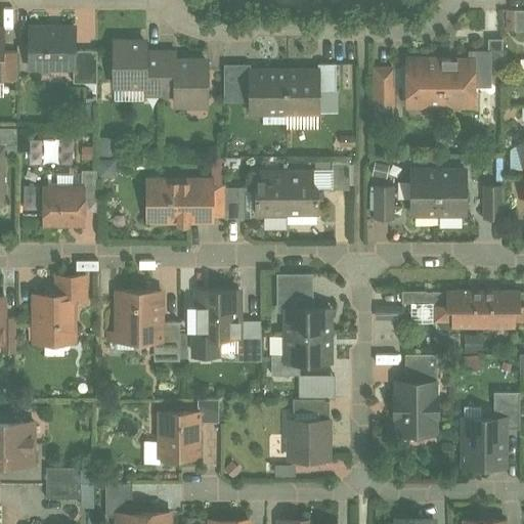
[(523,9),(515,10),(515,32),(523,32),(523,9)]
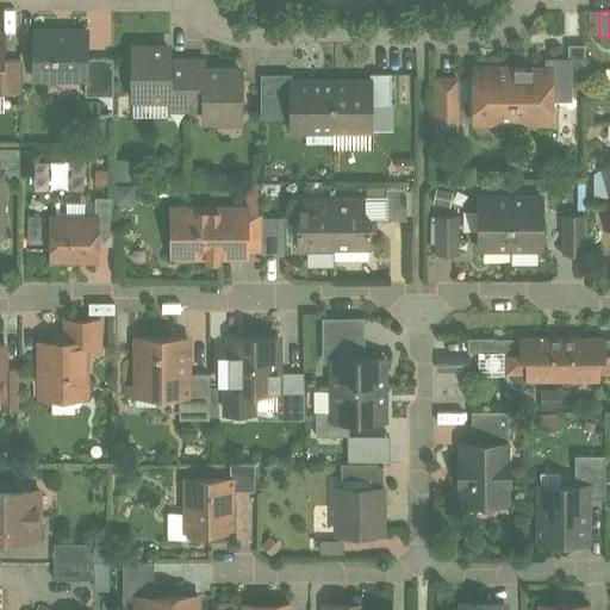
[(87,32),(35,31),(35,78),(86,78),(87,78),(87,58),(87,32)]
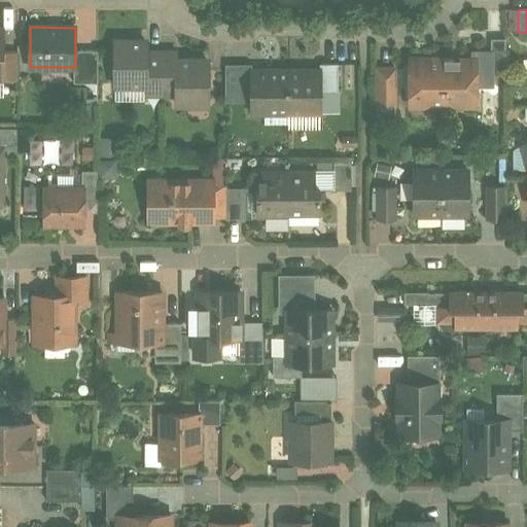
[(132,41),(116,41),(114,44),(114,56),(113,57),(113,71),(114,72),(114,84),(146,84),(147,84),(147,51),(147,43),(134,43),(132,41)]
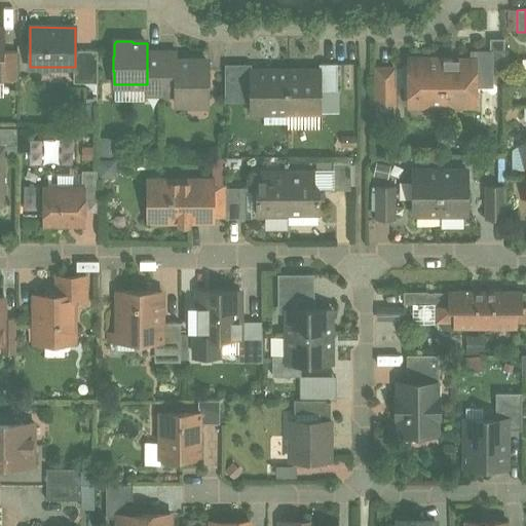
[(504,49),(490,49),(490,76),(504,76),(504,49)]
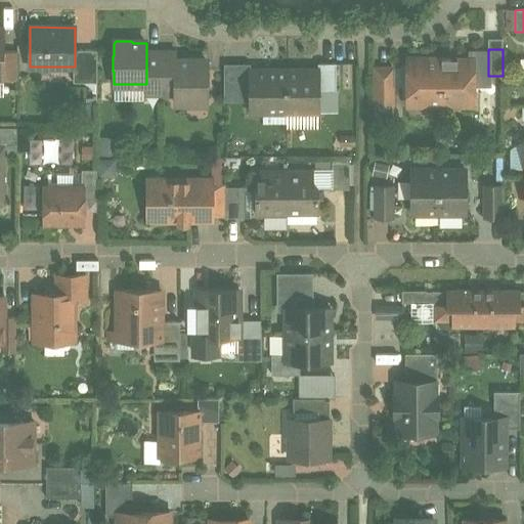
[(97,50),(75,50),(75,67),(74,67),(73,82),(97,82),(97,50)]
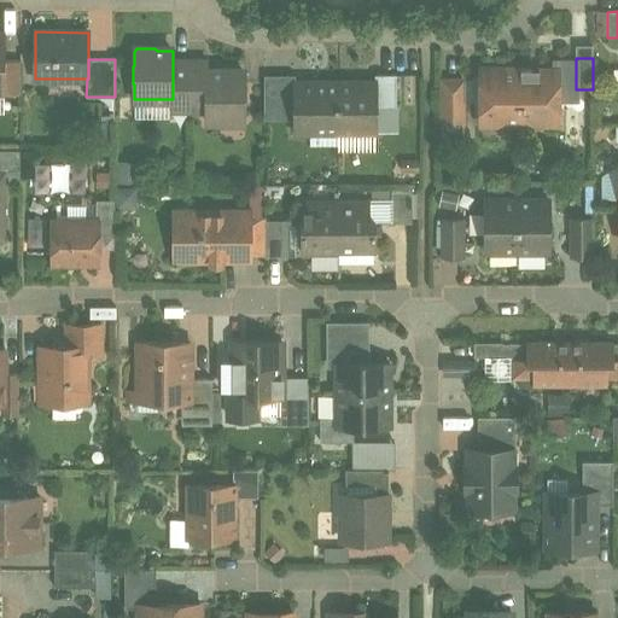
[(21,60),(5,60),(5,93),(21,93),(21,60)]
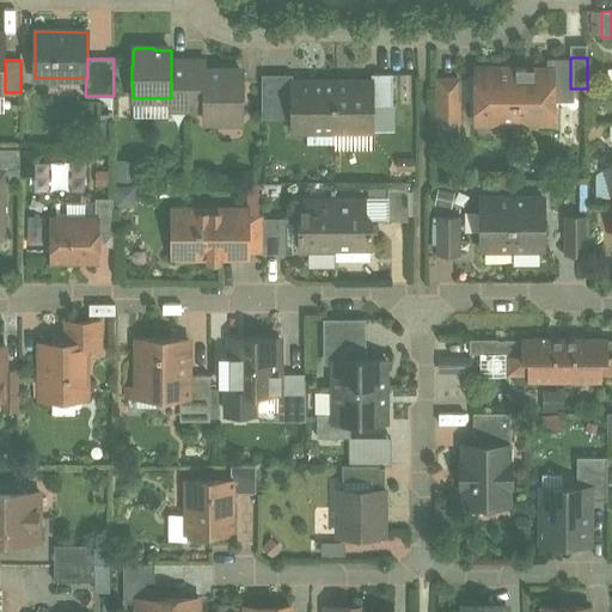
[(188,60),(171,60),(171,98),(170,98),(170,110),(188,110),(188,60)]
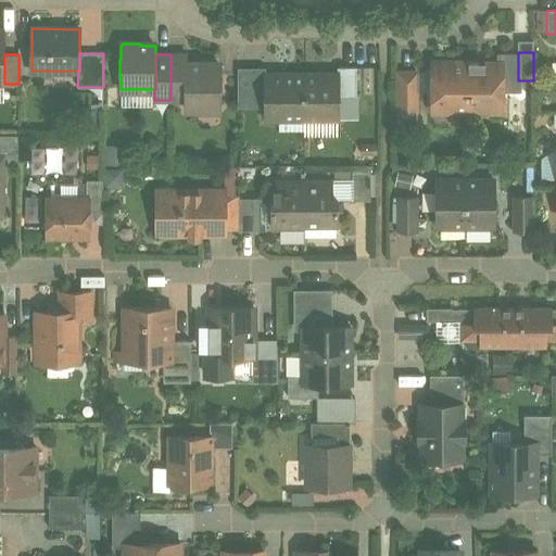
[(187,54),(171,54),(171,100),(185,100),(185,65),(187,65),(187,54)]
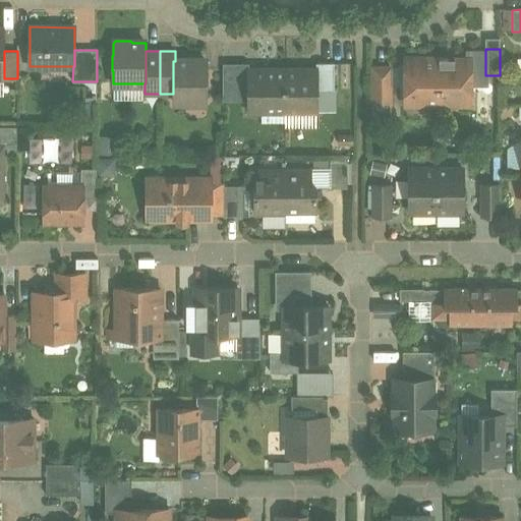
[(439,59),(406,59),(406,105),(439,105),(439,59)]
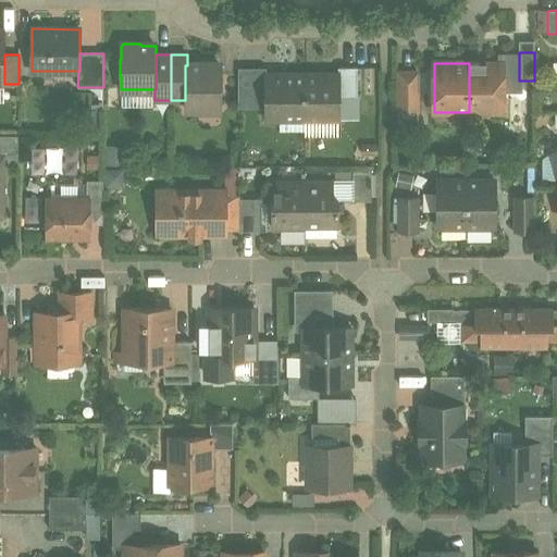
[(502,63),(469,63),(469,112),(502,112),(502,63)]
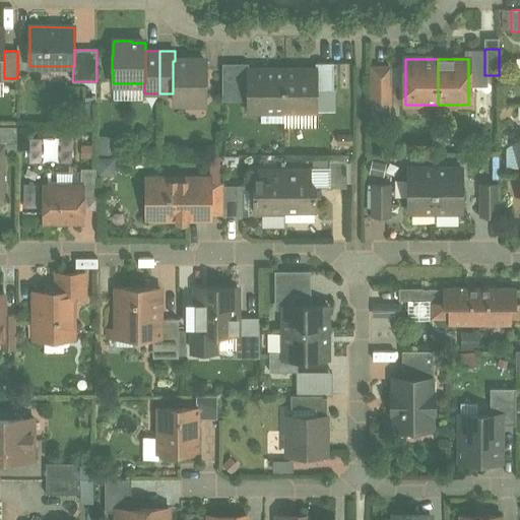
[(204,60),(188,60),(186,62),(175,61),(173,61),(173,93),(173,102),(206,102),(206,89),(207,88),(207,74),(206,74),(206,62),(204,60)]
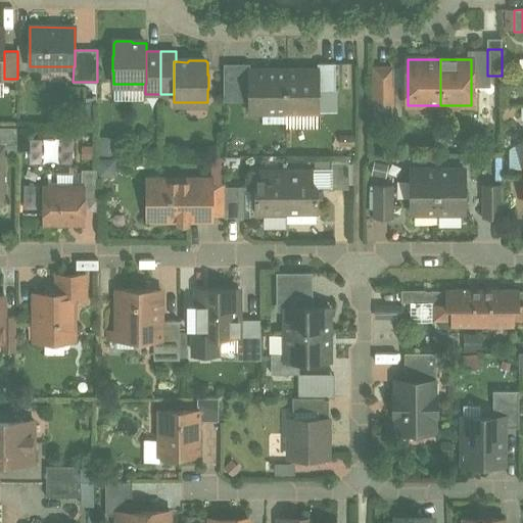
[(335,63),(318,63),(318,69),(319,69),(319,90),(336,90),(335,63)]
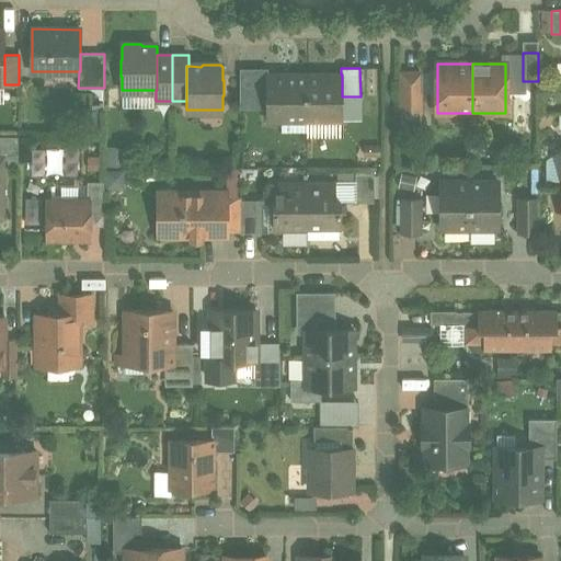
[(268,69),(240,69),(240,96),(266,96),(266,76),(268,75),(268,69)]
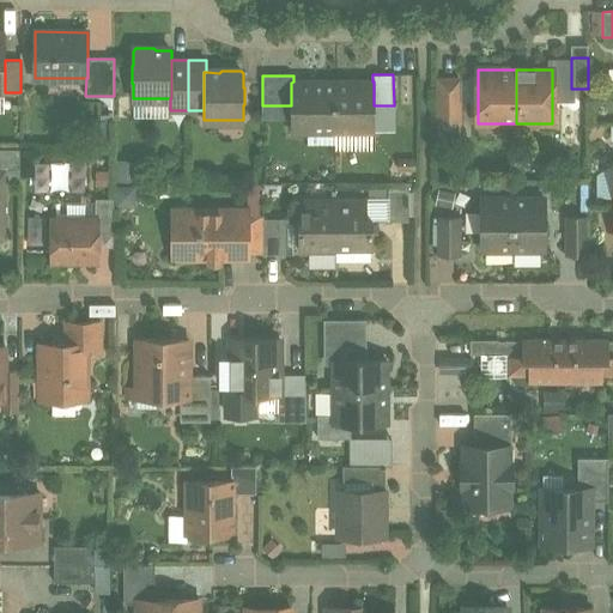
[(460,80),(439,80),(439,123),(460,123),(460,80)]
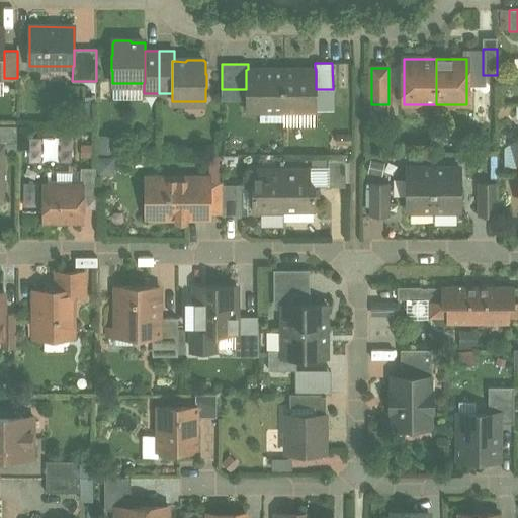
[(248,69),(246,70),(246,89),(246,111),(283,111),(283,69),(248,69)]
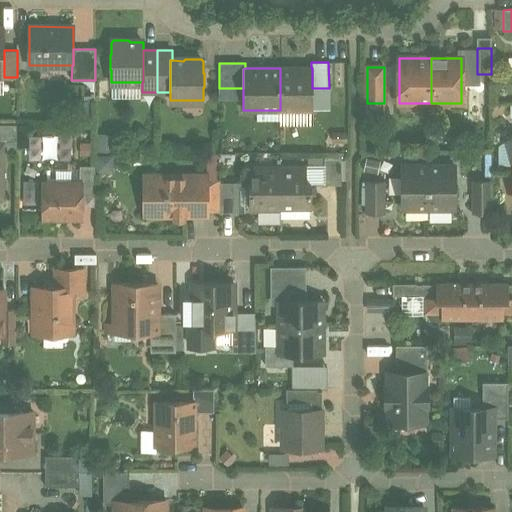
[(311,68),(280,68),(280,110),(312,110),(312,88),(312,68),(311,68)]
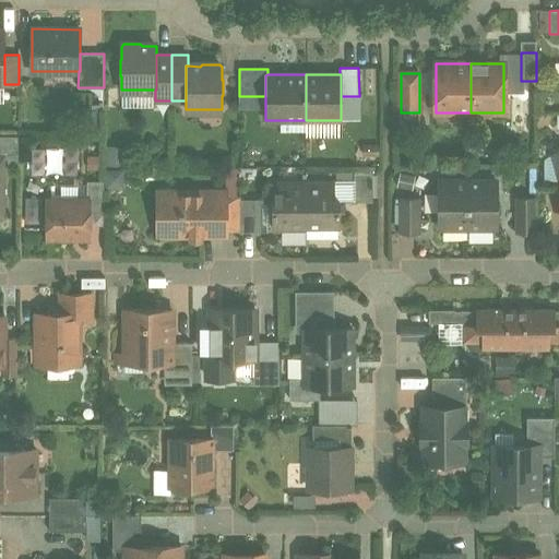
[(19,135),(0,135),(0,157),(2,157),(2,158),(19,158),(19,135)]
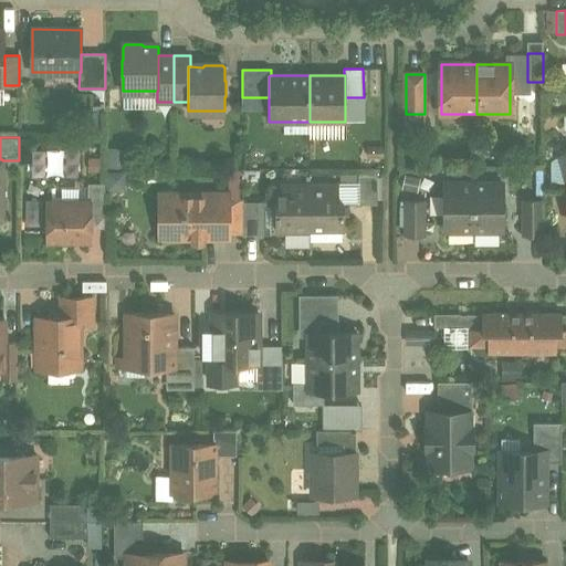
[(125,149),(109,149),(109,169),(126,169),(125,149)]
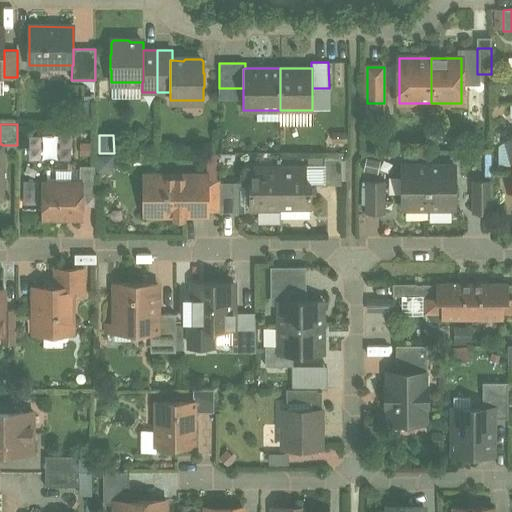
[(115,157),(98,157),(97,173),(114,174),(115,157)]
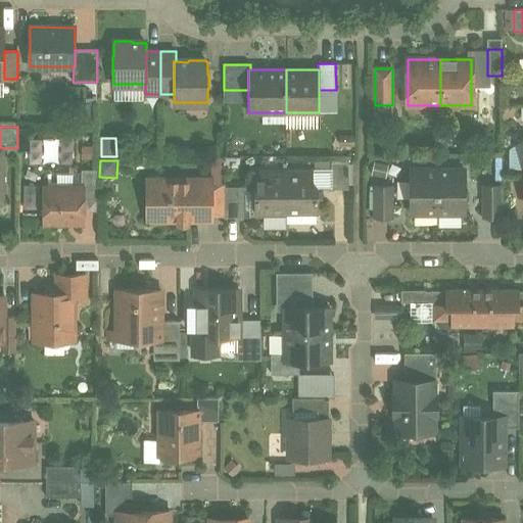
[(348,162),(331,162),(331,189),(348,189),(348,162)]
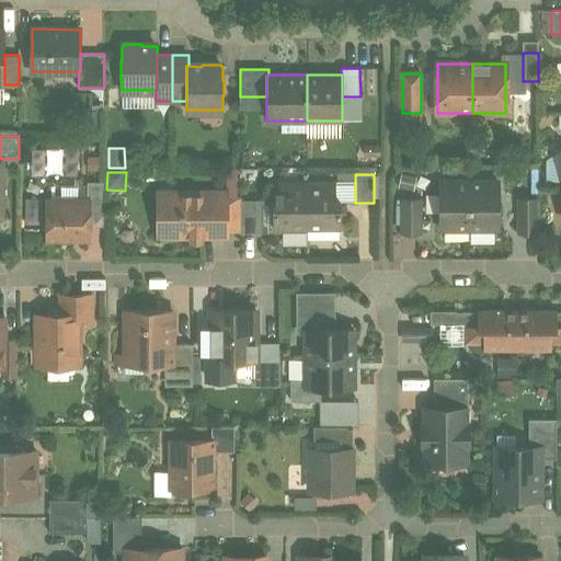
[(259,176),(240,176),(240,204),(240,205),(263,205),(263,182),(259,182),(259,176)]
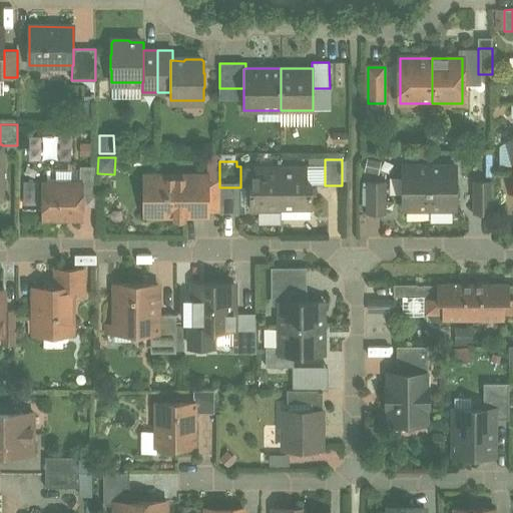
[(95,166),(79,166),(79,185),(81,185),(81,194),(95,194),(95,166)]
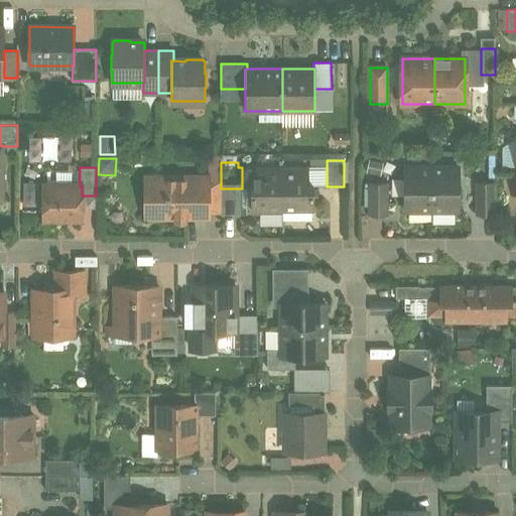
[(432,167),(406,167),(406,212),(432,212),(432,167)]
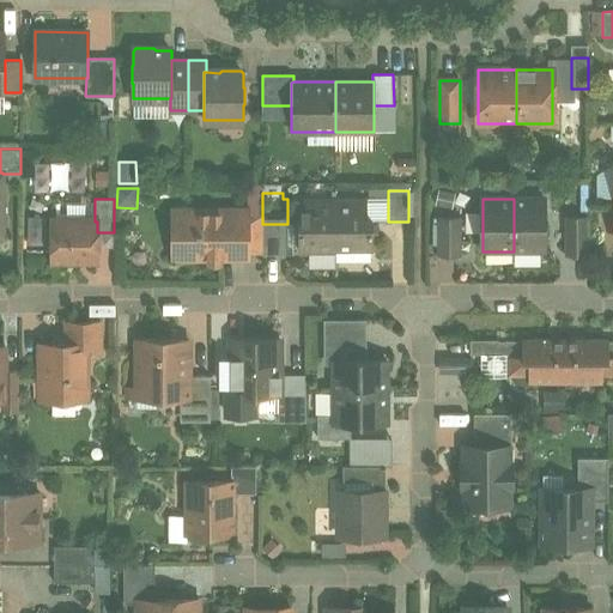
[(545,199),(514,199),(514,252),(545,250),(545,199)]
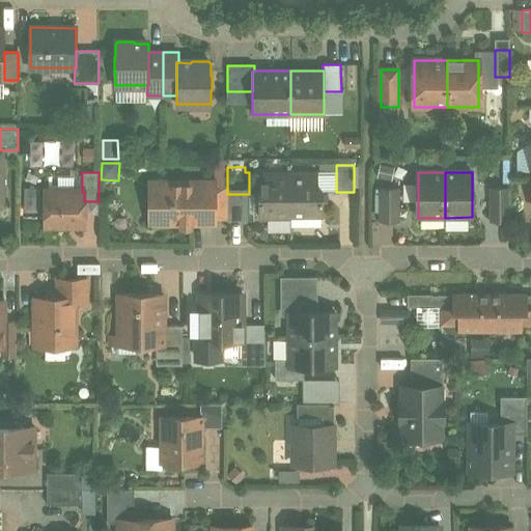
[(290,174),(259,174),(259,219),(290,219),(290,174)]
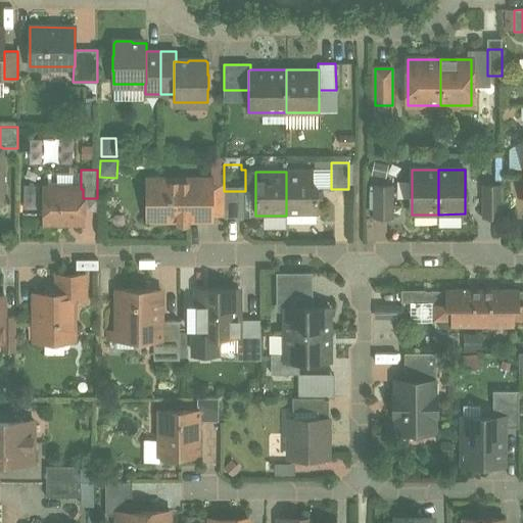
[(313,172),(286,172),(286,216),(286,223),(316,223),(316,216),(318,216),(318,188),(313,188),(313,172)]
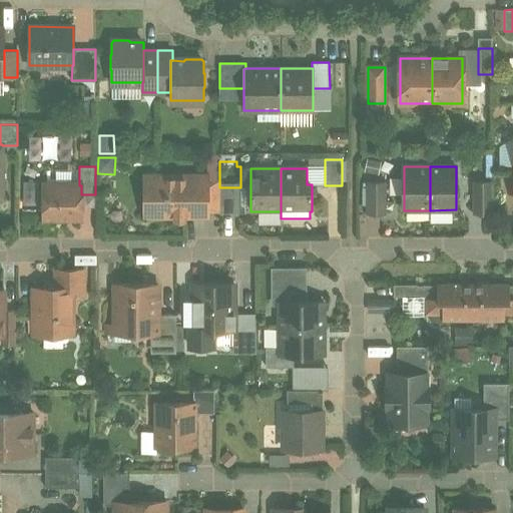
[(207,176),(151,176),(151,216),(207,216),(207,212),(207,186),(207,176)]
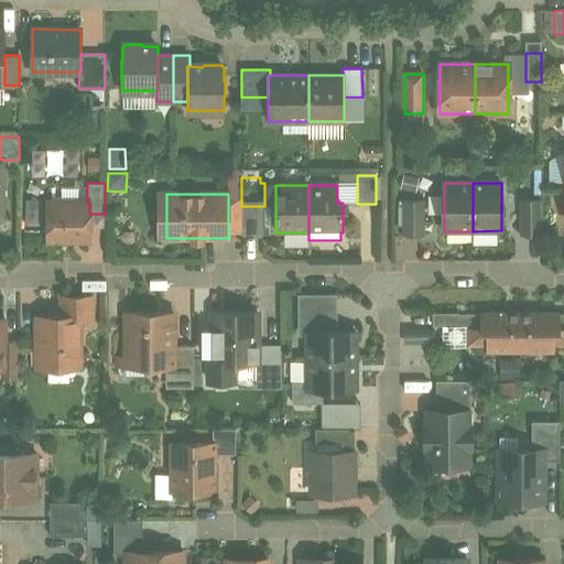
[(424,201),(402,201),(403,236),(424,236),(424,201)]
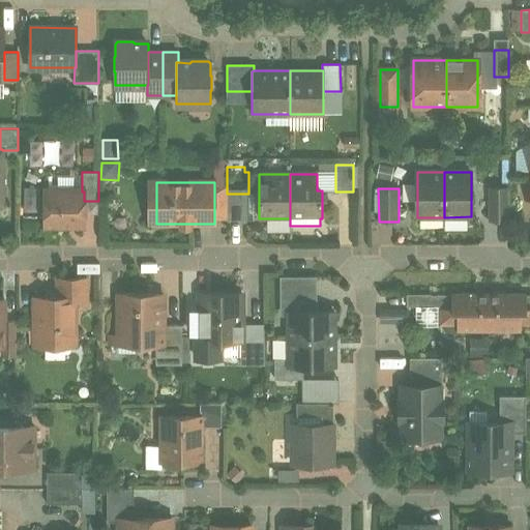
[(509,188),(489,188),(489,222),(509,222),(509,188)]
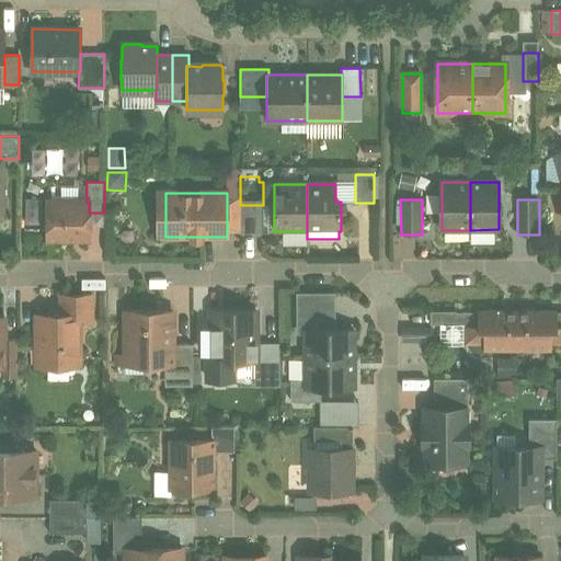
[(72,201),(48,201),(48,240),(89,240),(89,213),(89,203),(87,203),(72,203),(72,201)]
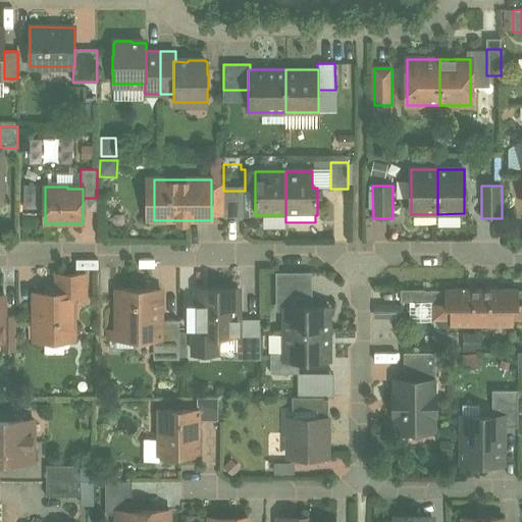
[(223,190),(211,190),(211,216),(223,216),(223,191),(223,190)]
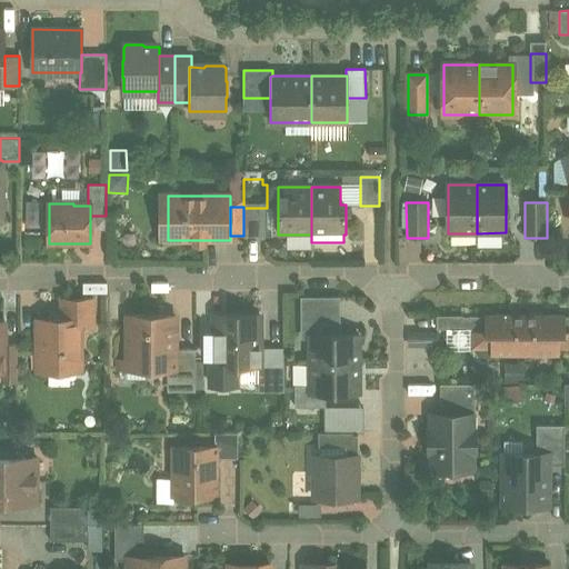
[(333,298),(303,298),(303,337),(309,337),(309,338),(310,338),(310,336),(335,336),(333,298)]
